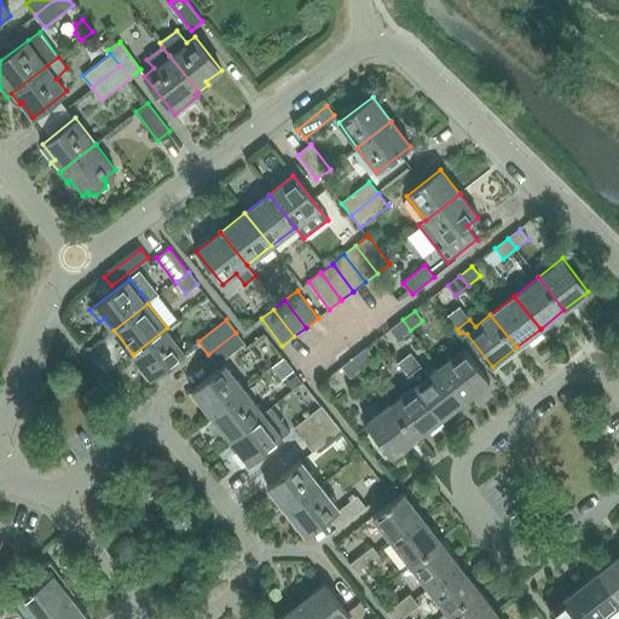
[(410,330),(403,319),(391,329),(398,340),(410,330)]
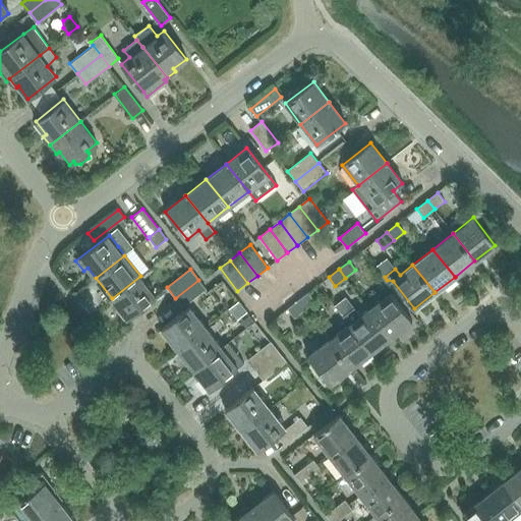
[(140,276),(112,298),(128,319),(157,296),(140,276)]
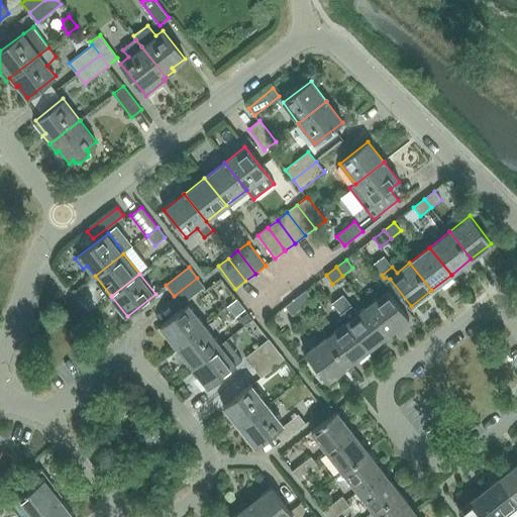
[(197,278),(174,296),(181,305),(204,287),(197,278)]
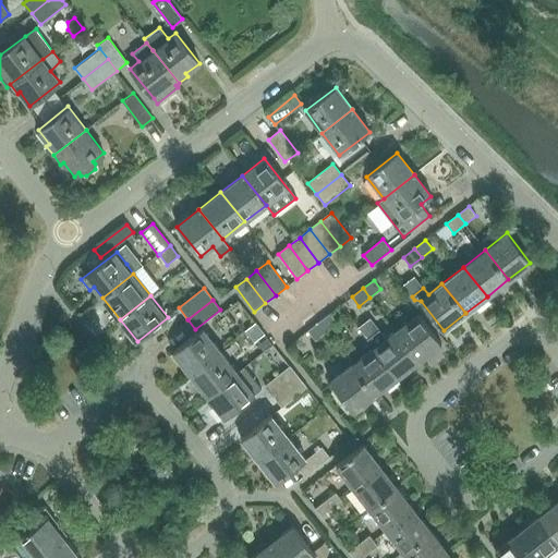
[(330,313),(318,323),(326,331),(338,323),(330,313)]
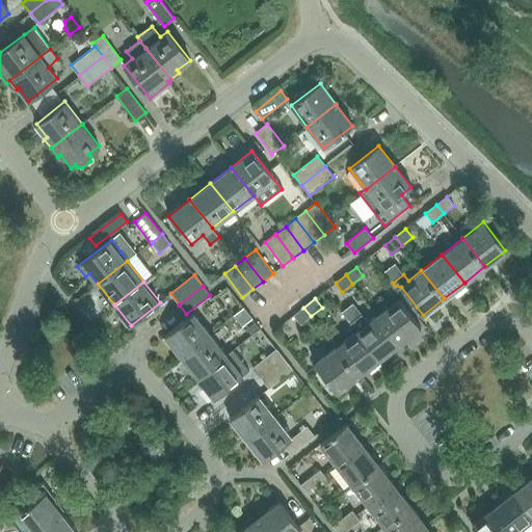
[(399,299),(378,316),(400,344),(421,327),(399,299)]
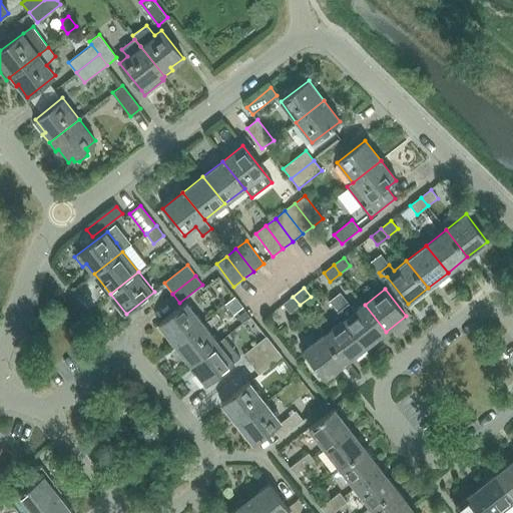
[(242,307),(234,297),(225,304),(233,314),(242,307)]
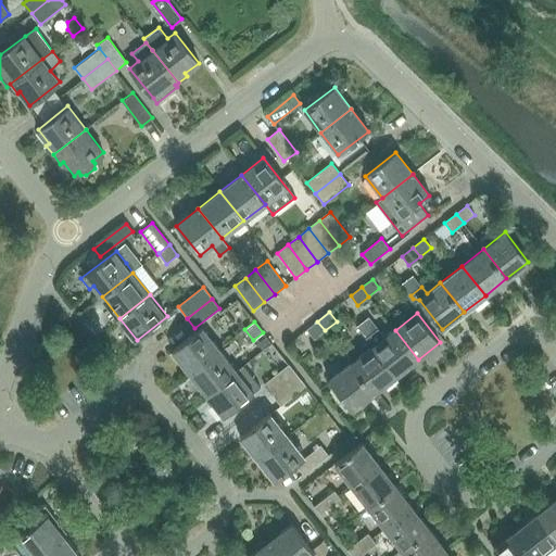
[(325,330),(317,321),(307,329),(315,339),(325,330)]
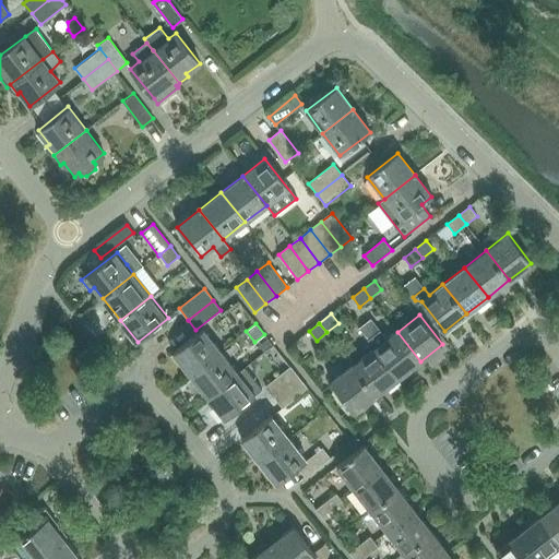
[(173,353),(190,375),(219,352),(202,330),(173,353)]
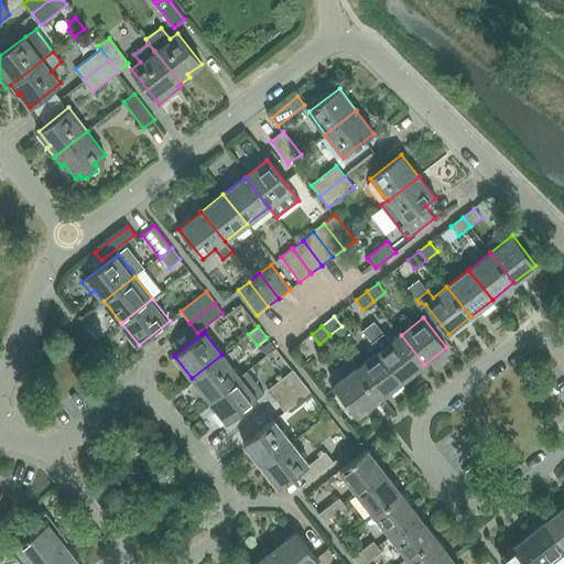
[(383,333),(371,343),(379,353),(402,382),(424,365),(401,335),(391,343),(383,333)]
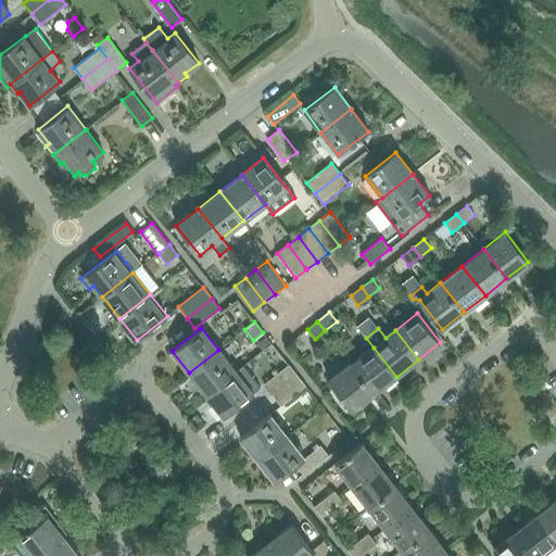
[(374,348),(352,364),(375,393),(396,377),(374,348)]
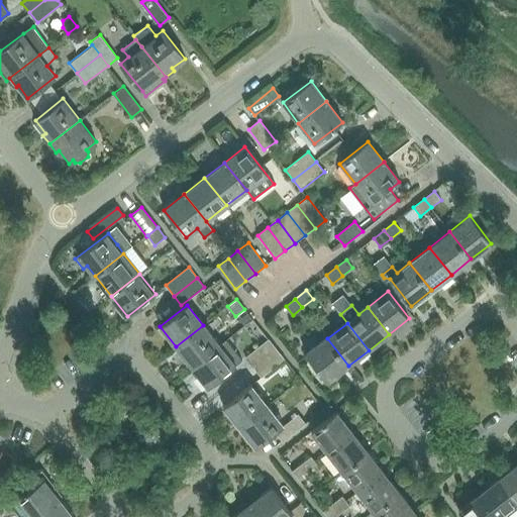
[(176,346),(192,367),(219,345),(203,325),(176,346)]
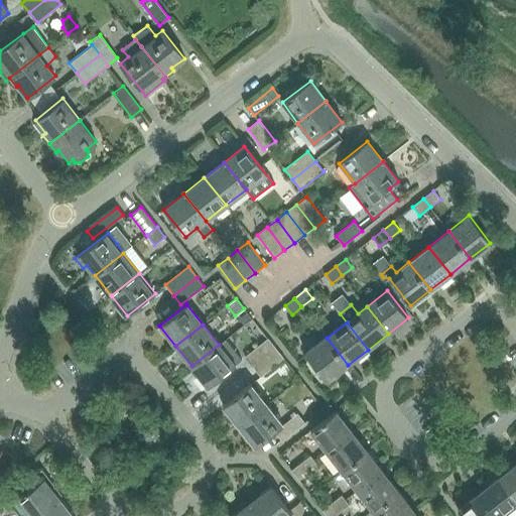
[(348,365),(327,338),(306,354),(328,381),(348,365)]
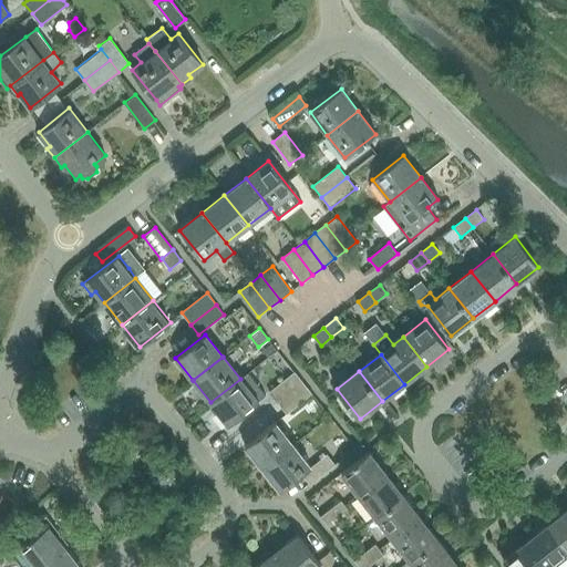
[(269,392),(278,403),(303,383),(295,372),(269,392)]
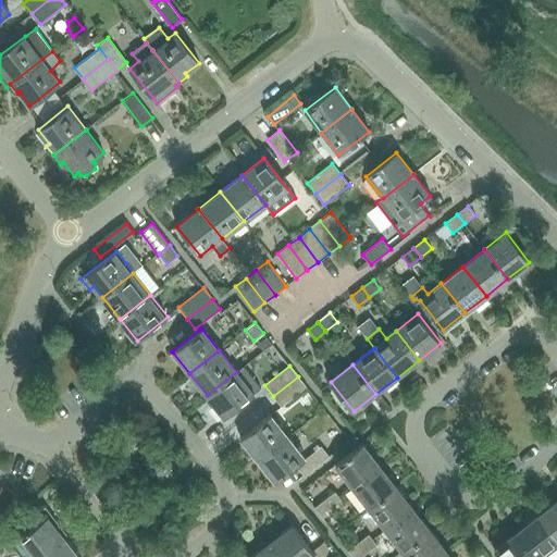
[(236,372),(207,395),(224,417),(254,394),(260,388),(243,367),(236,372)]
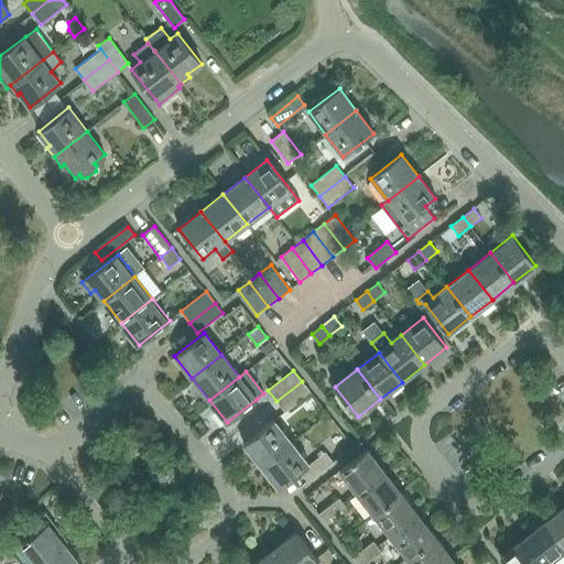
[(302,381),(277,401),(285,412),(311,391),(302,381)]
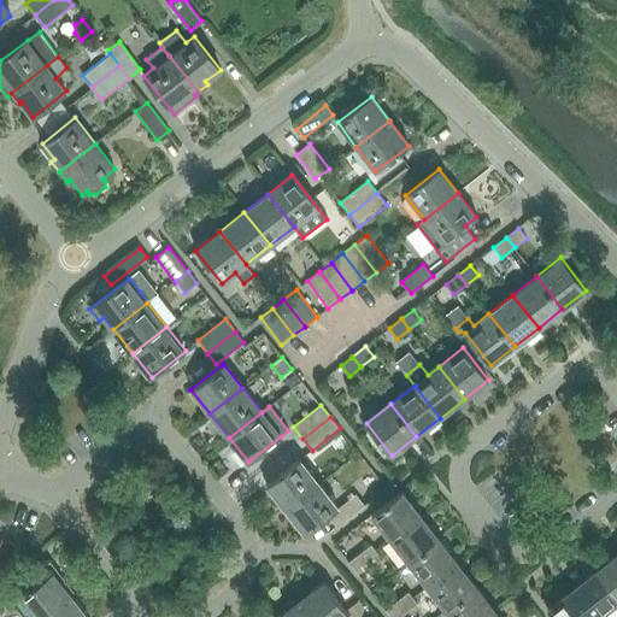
[(268,485),(287,510),(319,483),(301,459),(268,485)]
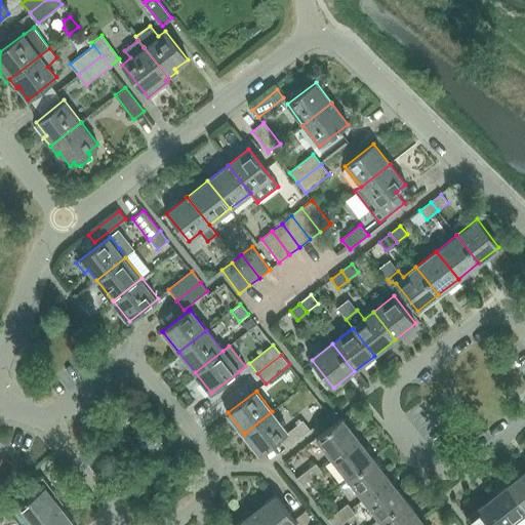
[(272,411),(244,434),(259,454),(279,439),(286,449),(311,431),(303,420),(288,432),(272,411)]
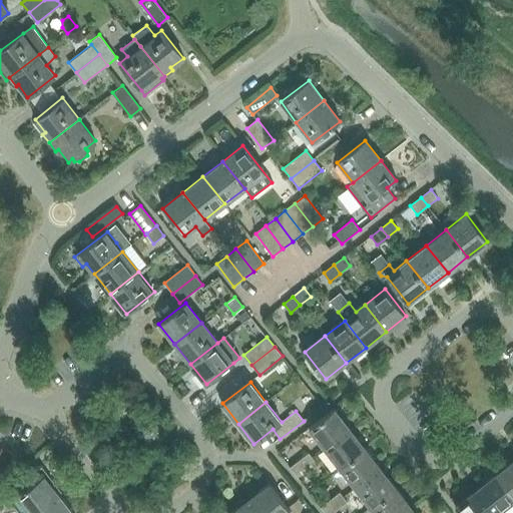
[(309,429),(324,449),(349,429),(334,409),(309,429)]
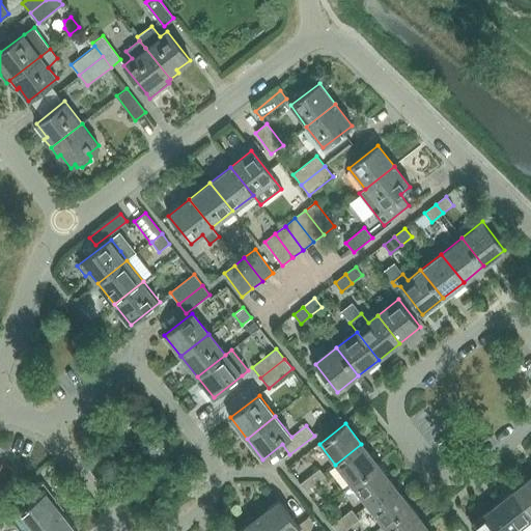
[(335,465),(352,484),(378,465),(361,444),(335,465)]
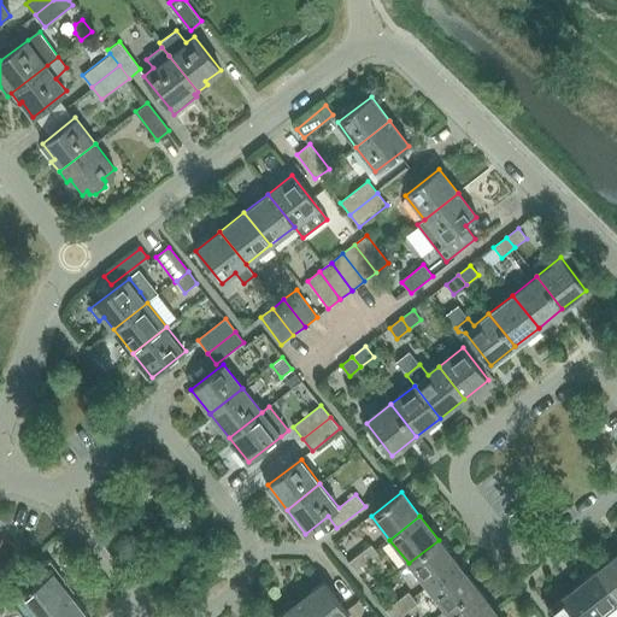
[(409,563),(427,587),(457,564),(439,540),(409,563)]
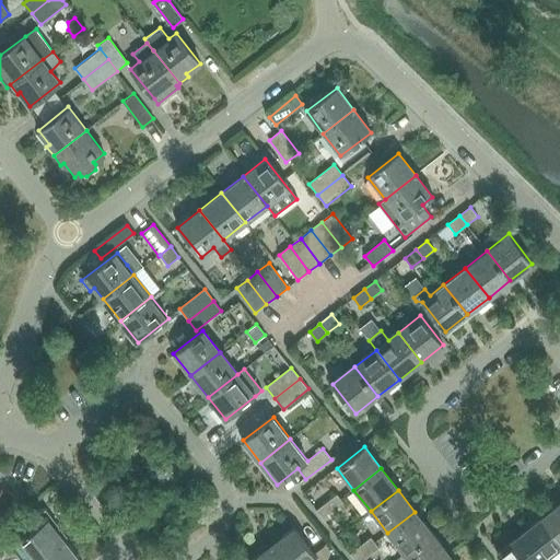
[(336,496),(326,503),(335,513),(345,505),(336,496)]
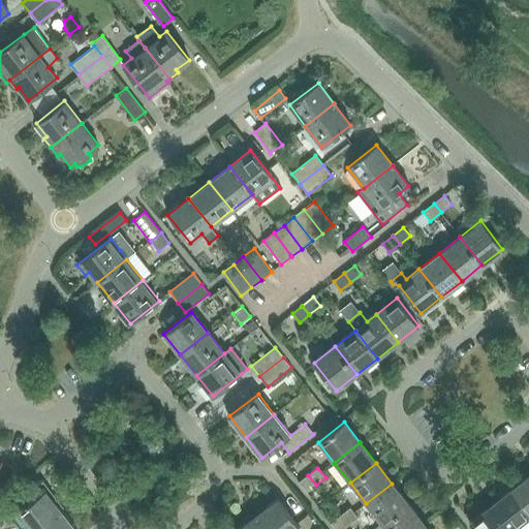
[(528,474),(510,489),(528,511),(528,474)]
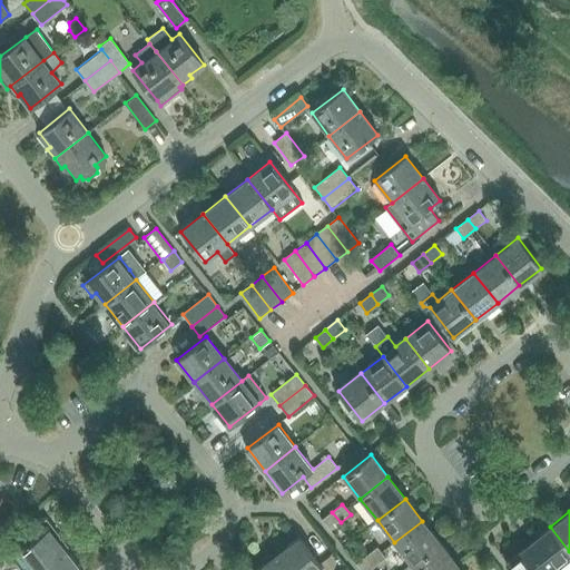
[(341,522),(332,512),(322,520),(331,530),(341,522)]
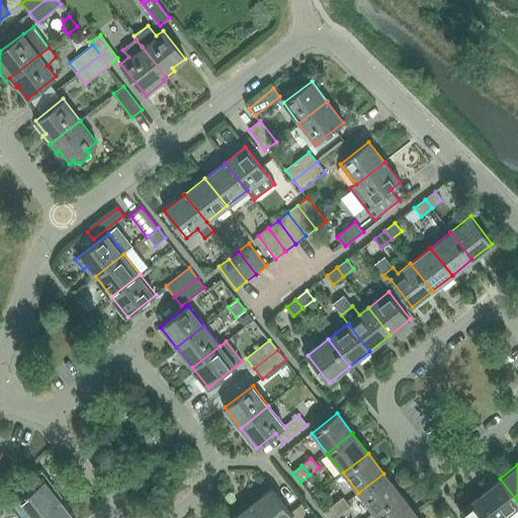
[(24,496),(16,502),(28,517),(36,517),(60,501),(55,494),(58,491),(42,471),(19,489),(24,496)]
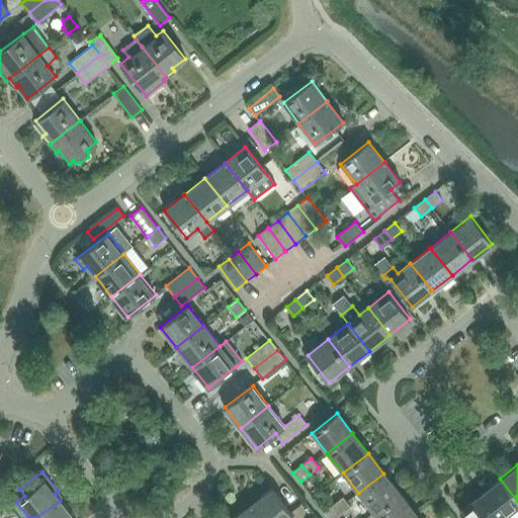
[(358,493),(374,513),(400,494),(383,473),(358,493)]
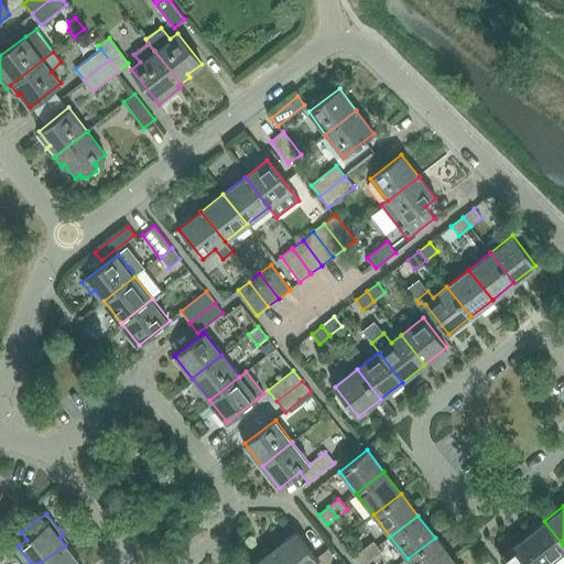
[(563,545),(544,521),(523,539),(542,563),(546,563),(563,550),(563,545)]
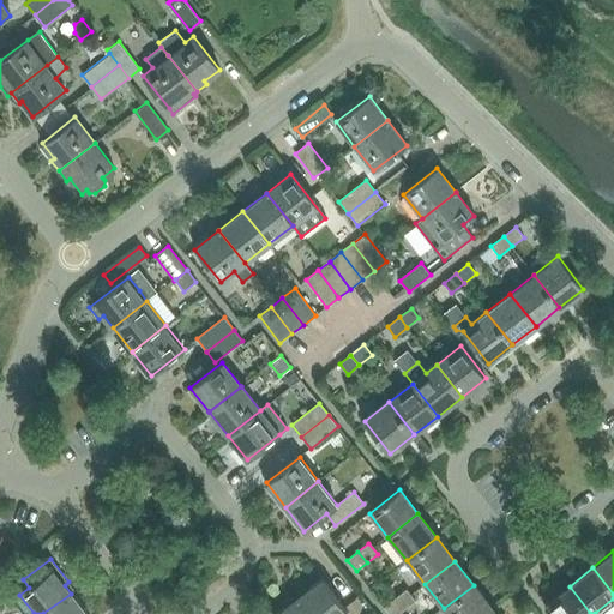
[(323,579),(298,599),(309,613),(347,613),(348,613),(323,579)]
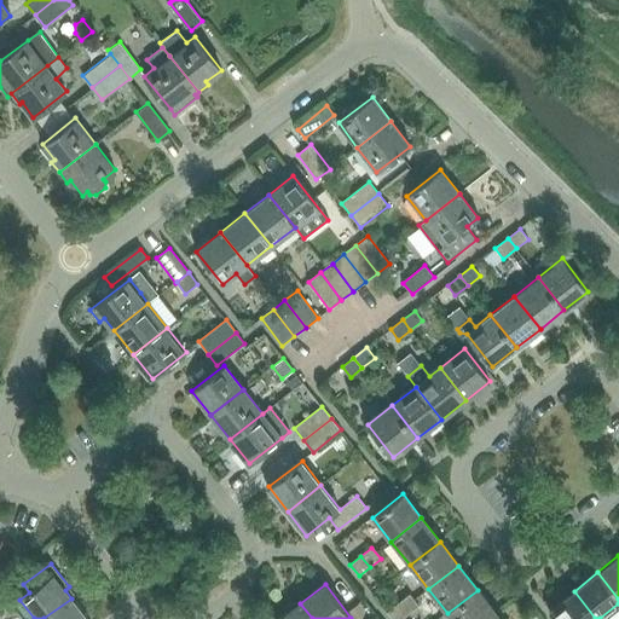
[(447,613),(451,618),(489,618),(496,614),(478,590),(447,613)]
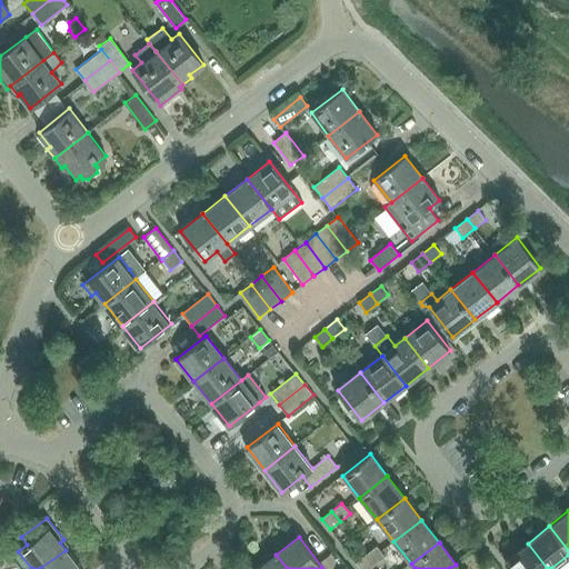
[(547,568),(528,543),(506,560),(511,568),(547,568)]
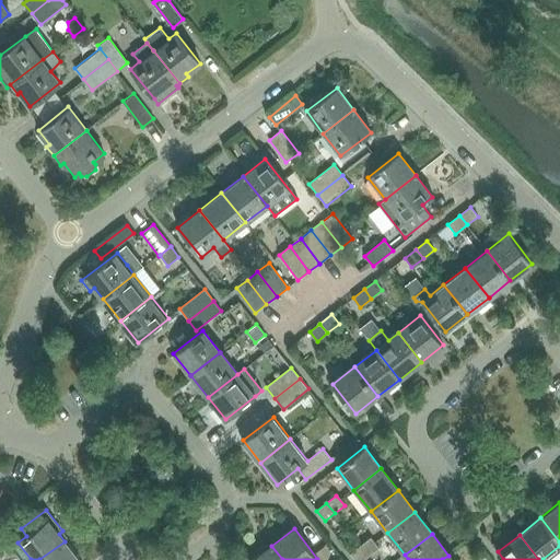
[(370,538),(360,547),(368,557),(377,549),(370,538)]
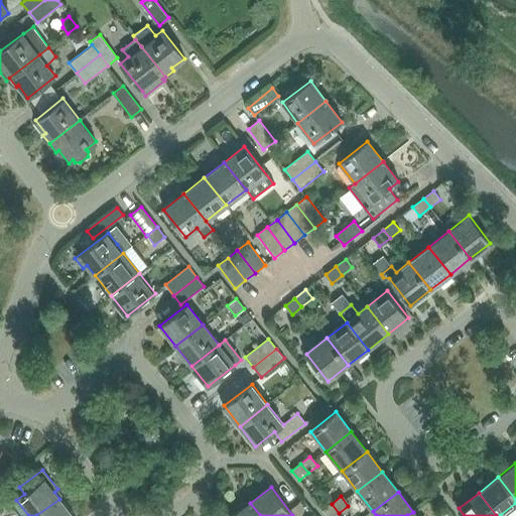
[(36,515),(73,515),(59,499),(36,515)]
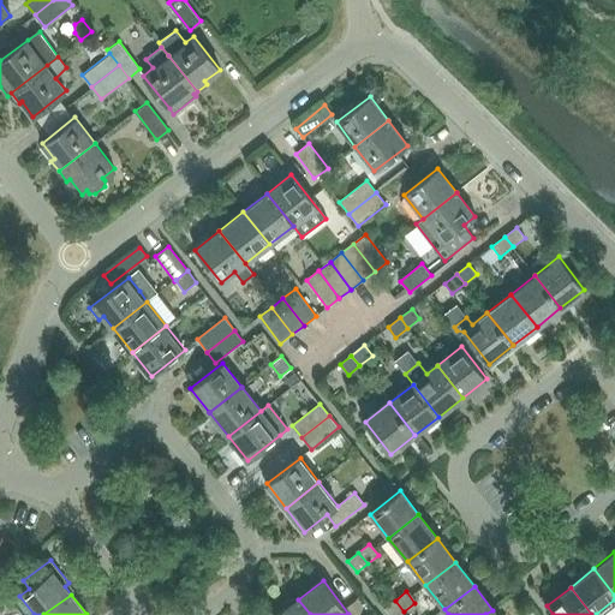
[(310,614),(298,599),(278,614),(310,614)]
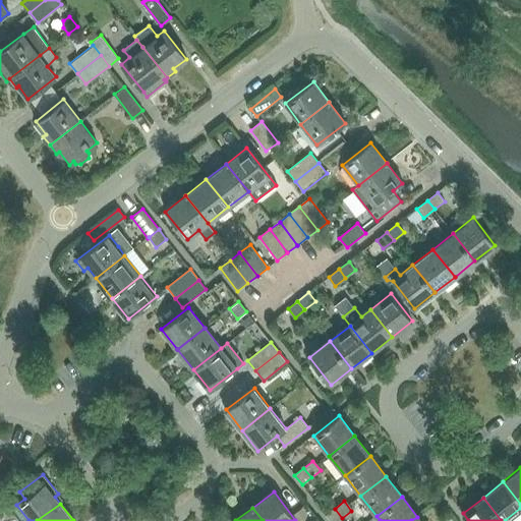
[(337,520),(342,518),(335,509),(326,515),(330,520),(337,520)]
